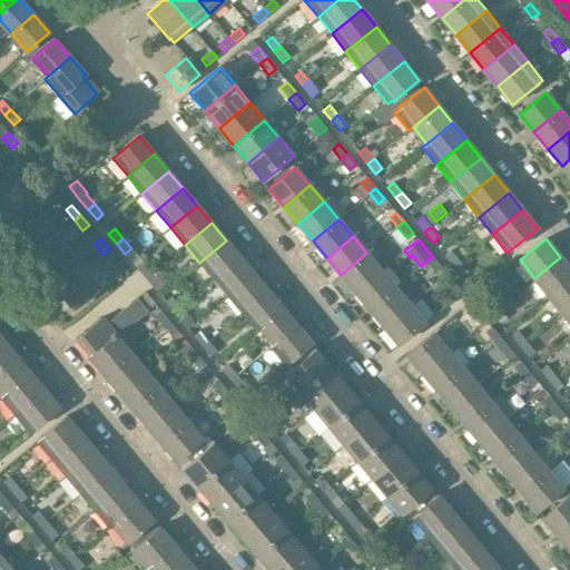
[(226,241),(199,263),(214,279),(241,257),(226,241)]
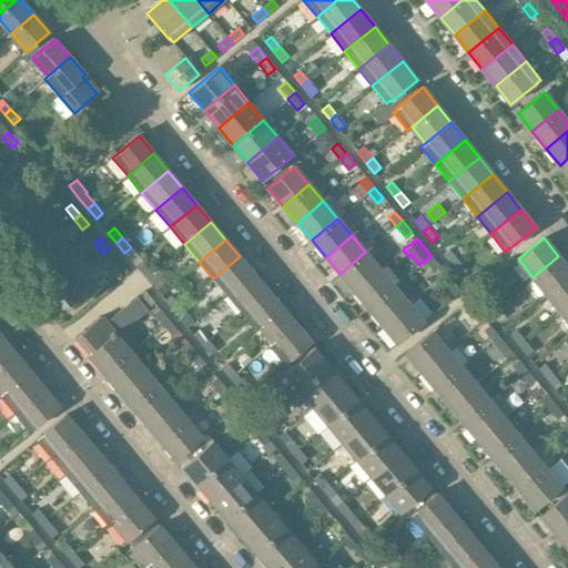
[(109,249),(102,254),(111,263),(117,259),(109,249)]
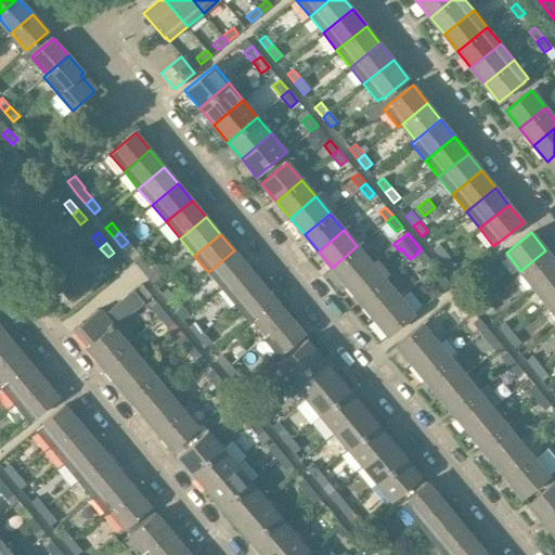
[(439,244),(433,249),(440,259),(447,255),(439,244)]
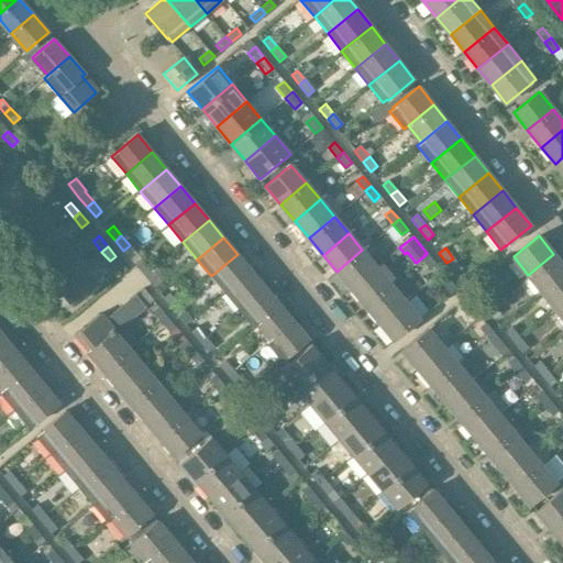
[(362,250),(337,272),(351,288),(376,267),(362,250)]
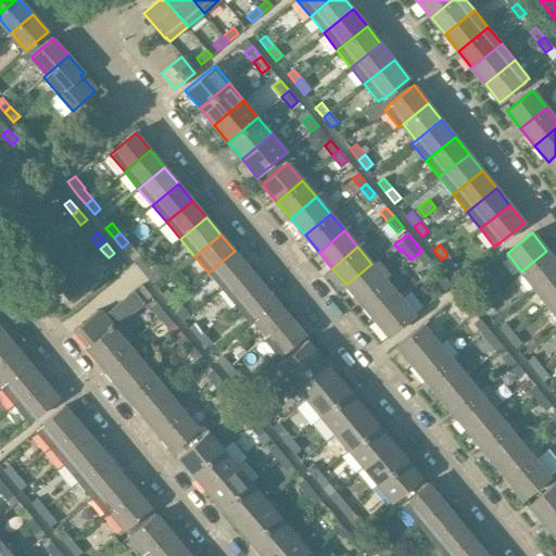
[(430,261),(421,250),(416,255),(425,265),(430,261)]
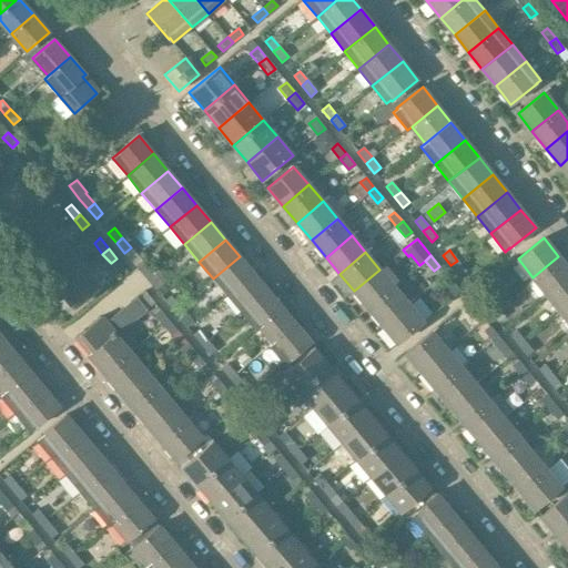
[(240,256),(213,279),(227,296),(254,274),(240,256)]
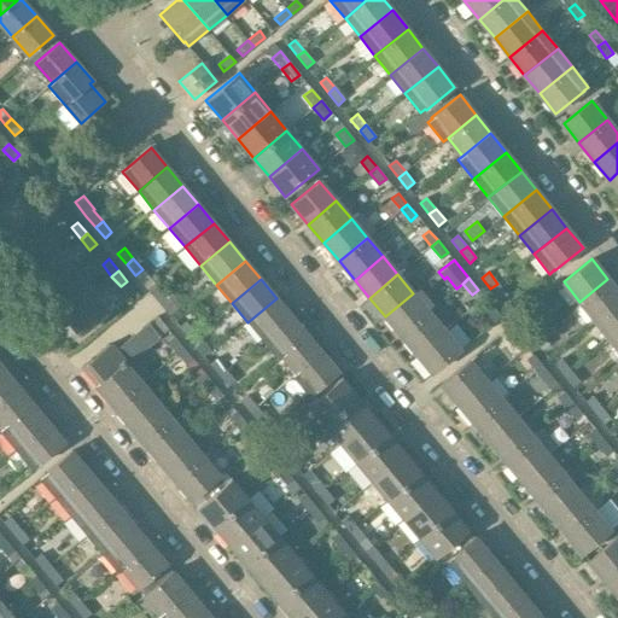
[(617,291),(607,279),(579,302),(594,320),(617,301),(617,291)]
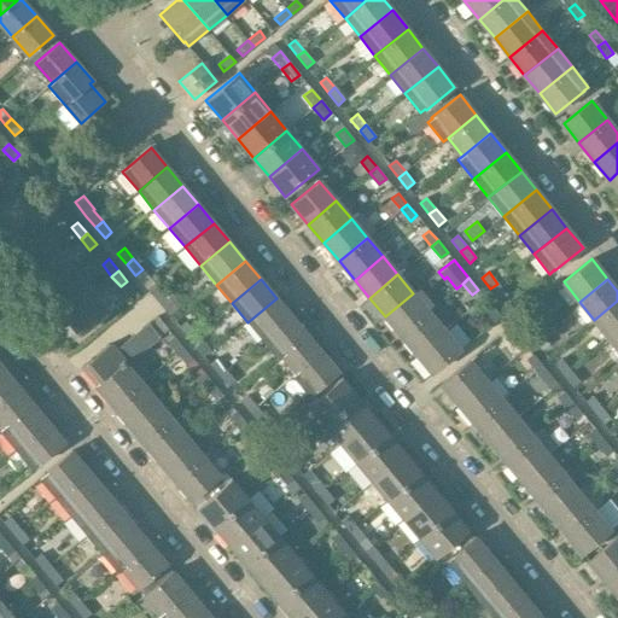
[(507,295),(497,284),(490,289),(500,299),(507,295)]
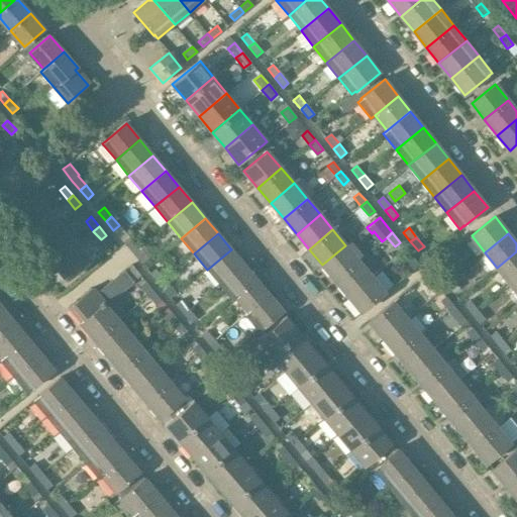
[(123,242),(131,251),(137,247),(129,238),(123,242)]
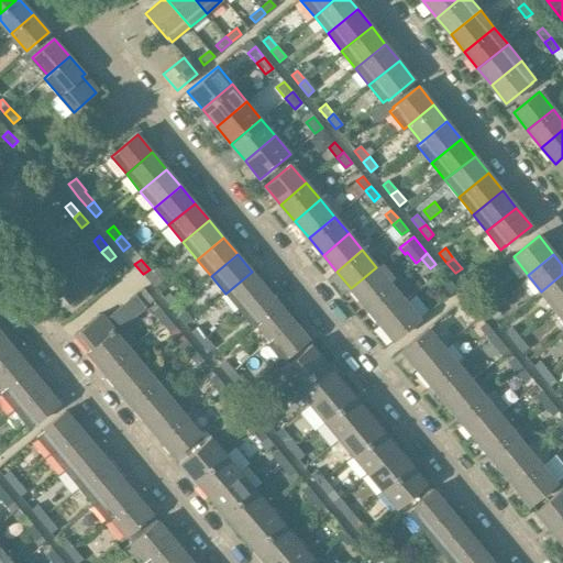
[(84,266),(58,287),(73,305),(99,284),(84,266)]
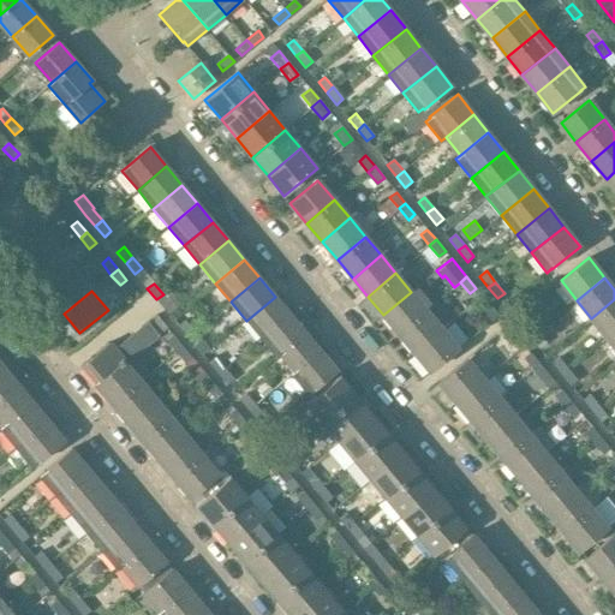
[(411,292),(383,315),(399,333),(427,310),(411,292)]
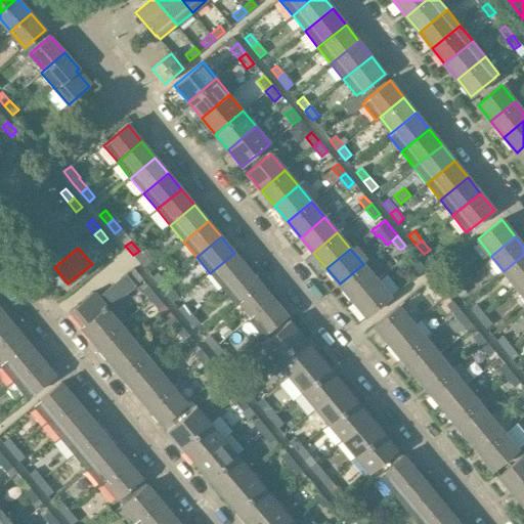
[(139,251),(133,255),(141,264),(146,260),(139,251)]
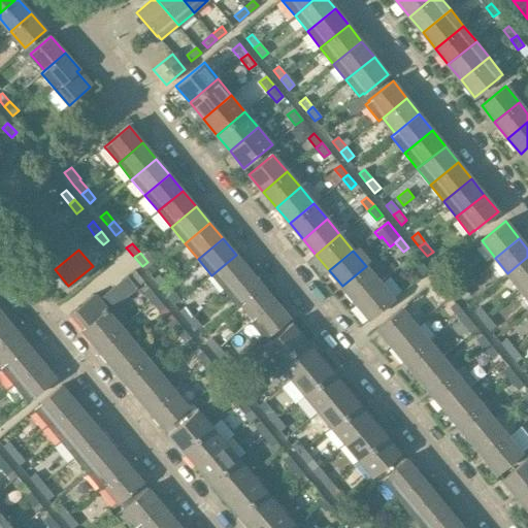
[(236,255),(211,275),(224,291),(249,270),(236,255)]
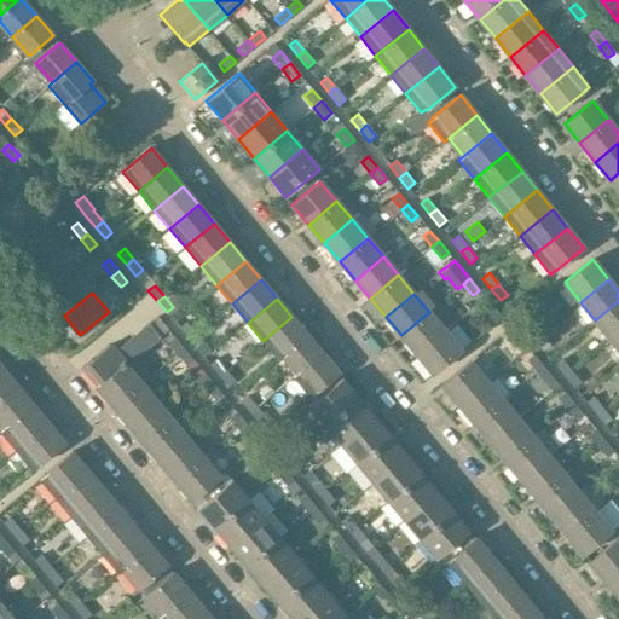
[(618,301),(595,320),(611,340),(618,331),(618,301)]
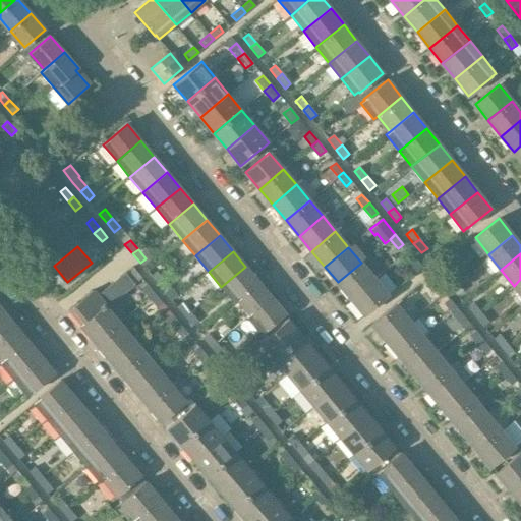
[(422,267),(414,257),(409,262),(416,272),(422,267)]
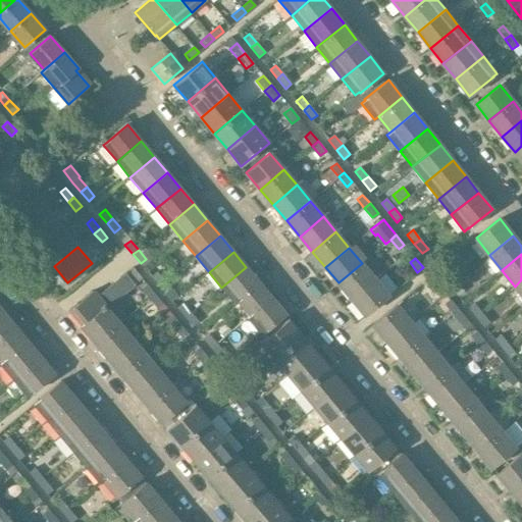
[(362,263),(338,282),(352,299),(375,279),(362,263)]
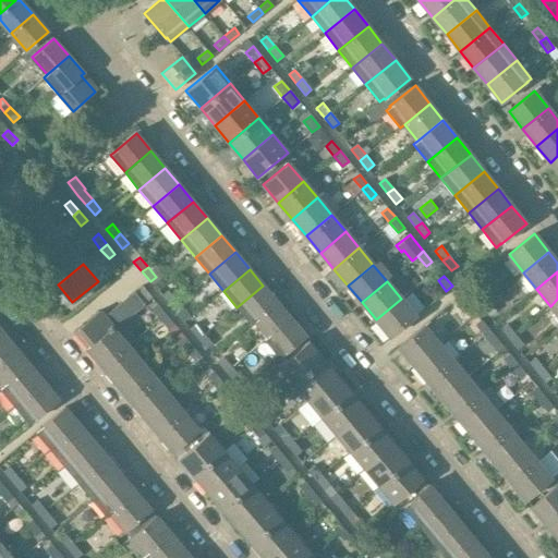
[(113,329),(152,298),(142,286),(104,317),(112,328),(113,329)]
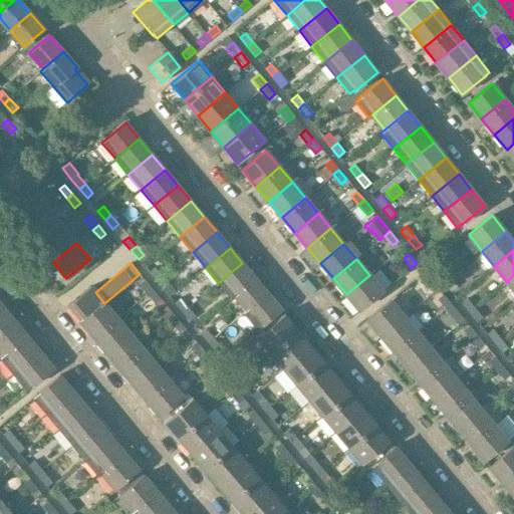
[(242,263),(218,283),(231,298),(235,294),(255,278),(242,263)]
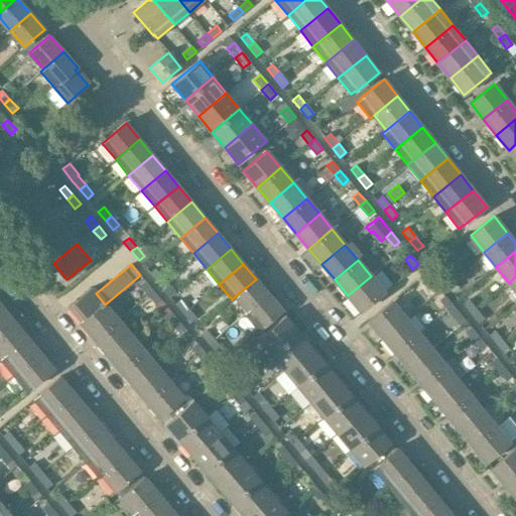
[(149,273),(157,283),(163,278),(155,268),(149,273)]
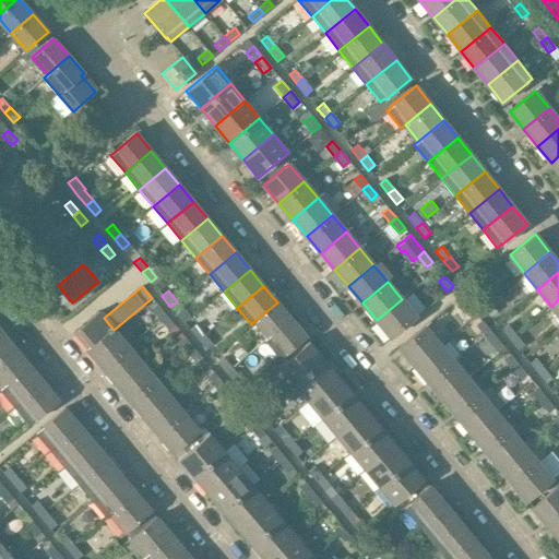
[(474,297),(482,307),(488,301),(479,292),(474,297)]
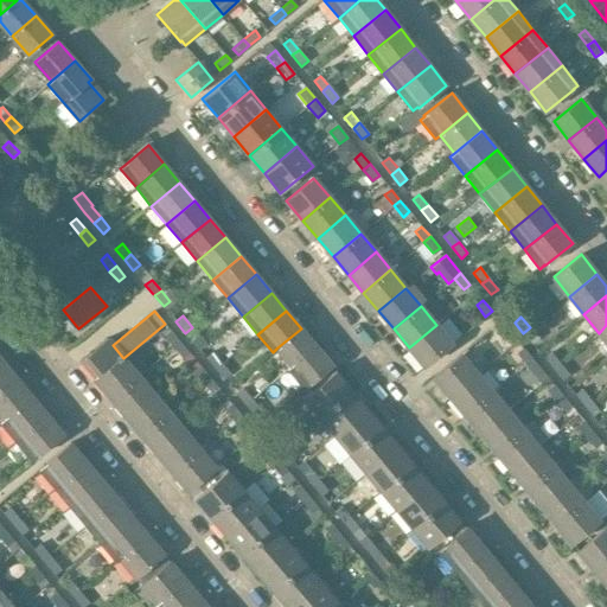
[(502,321),(494,327),(504,338),(510,333),(502,321)]
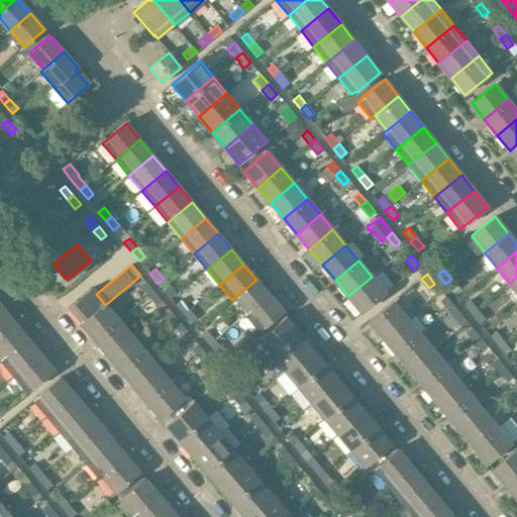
[(372,277),(348,296),(362,312),(385,293),(372,277)]
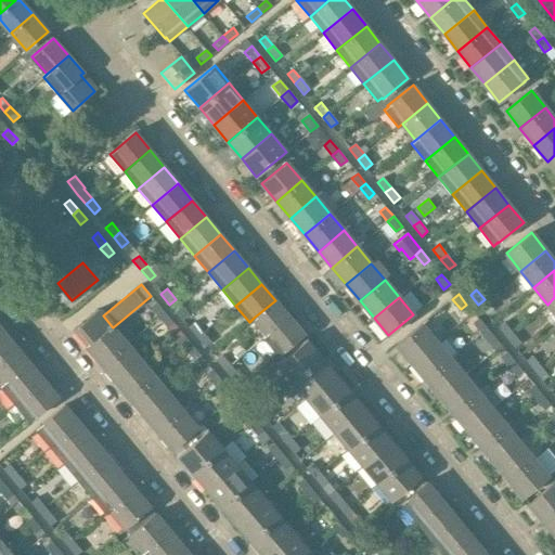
[(183,309),(176,299),(169,305),(177,313),(183,309)]
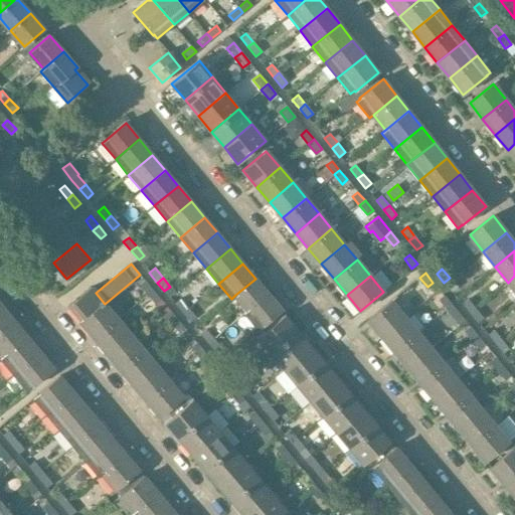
[(457,287),(450,278),(444,283),(452,292),(457,287)]
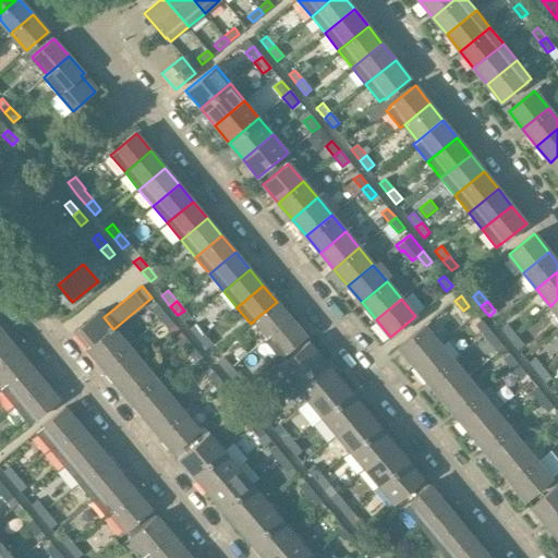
[(277,302),(255,319),(268,336),(290,318),(277,302)]
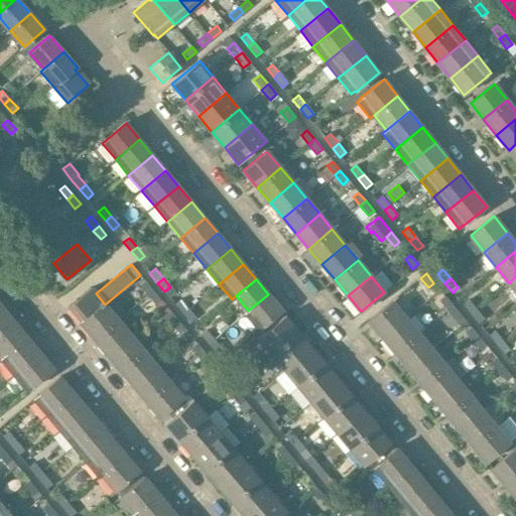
[(145,281),(139,286),(147,295),(152,290),(145,281)]
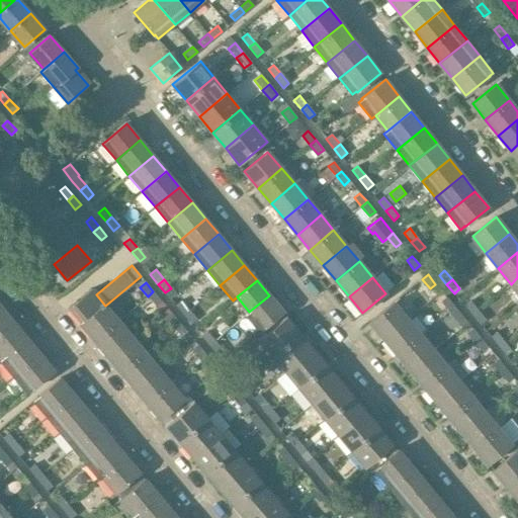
[(104,305),(96,294),(92,289),(71,307),(83,322),(104,305)]
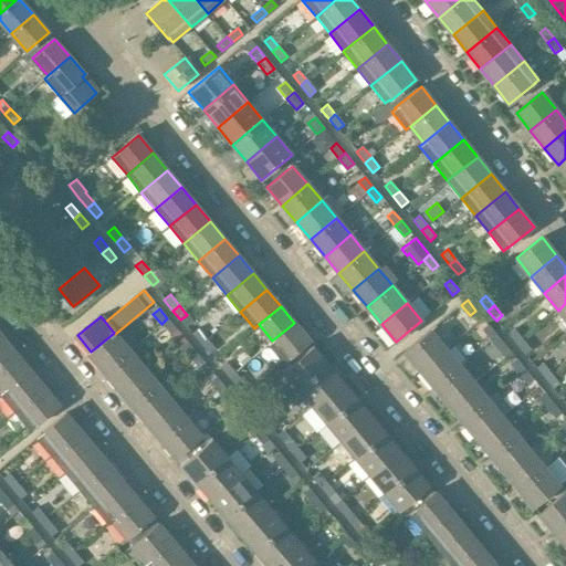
[(167,318),(161,324),(170,334),(176,328),(167,318)]
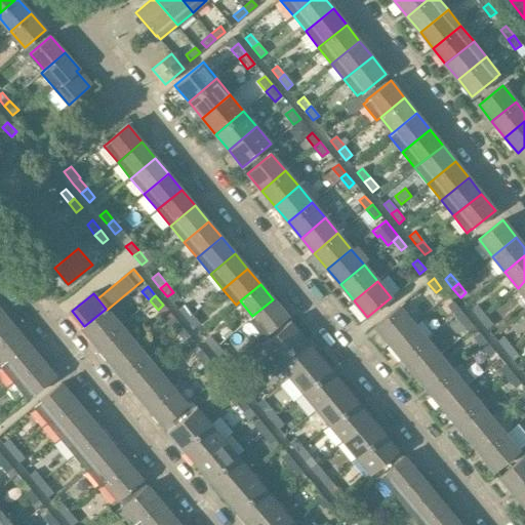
[(273,299),(252,316),(248,320),(263,336),(287,316),(273,299)]
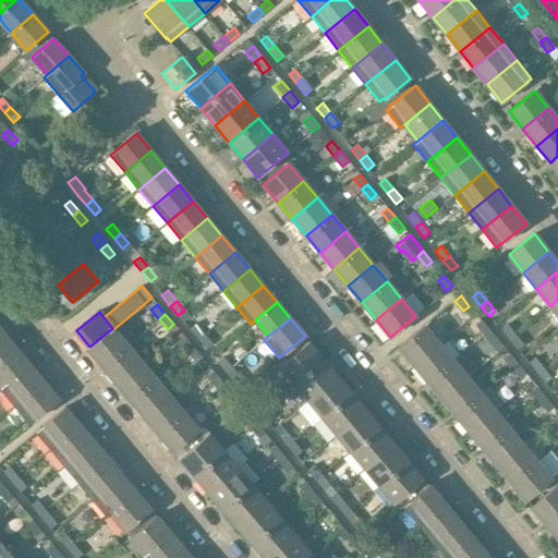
[(475,325),(483,335),(489,330),(481,320),(475,325)]
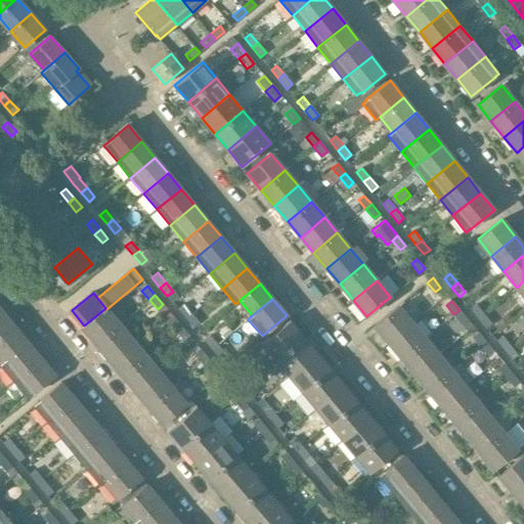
[(178,309),(186,318),(191,314),(183,304),(178,309)]
